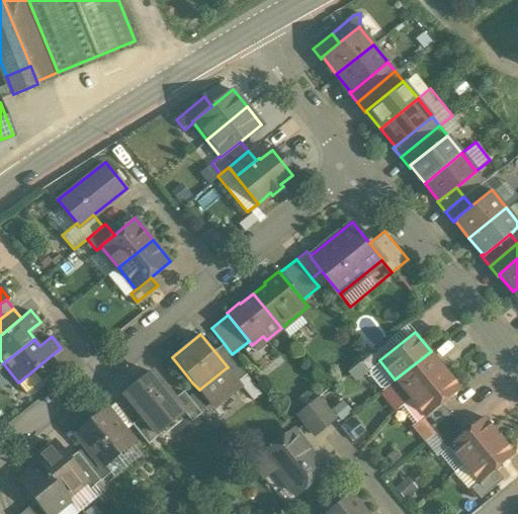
[(395,348),(387,338),(360,361),(367,370),(379,360),(395,348)]
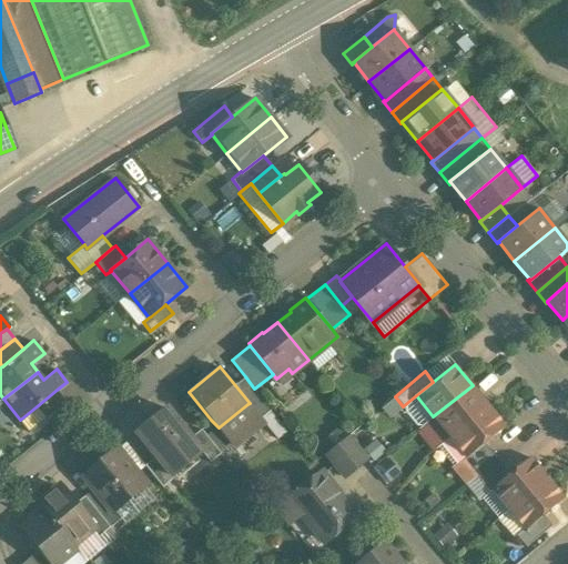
[(254,389),(245,376),(235,385),(250,403),(247,404),(259,418),(271,408),(254,389)]
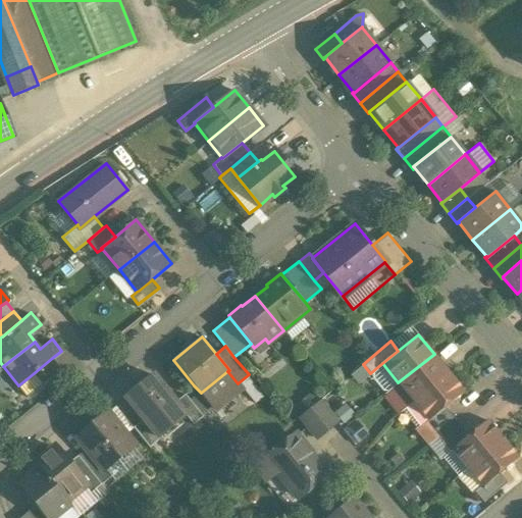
[(434,354),(398,382),(413,401),(449,372),(434,354)]
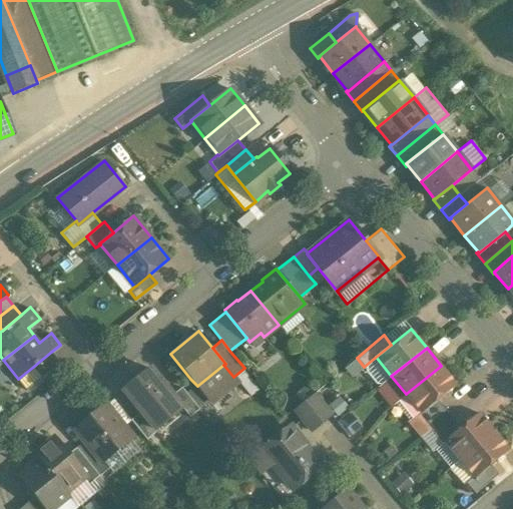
[(51,352),(33,367),(41,376),(58,361),(51,352)]
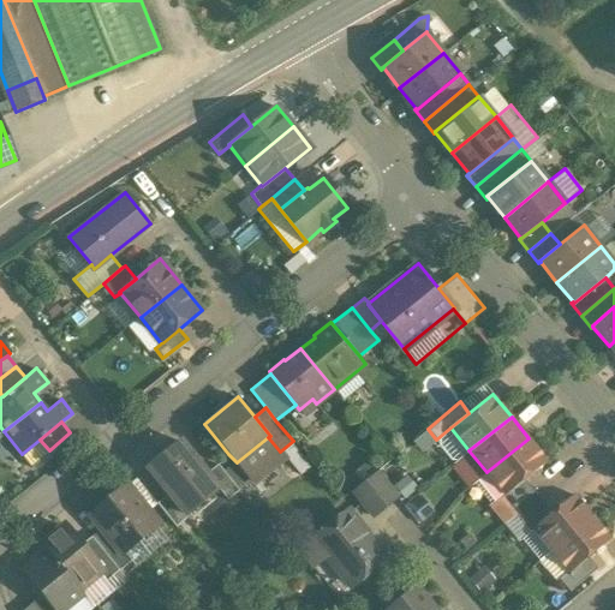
[(529,438),(487,472),(505,494),(525,478),(547,460),(529,438)]
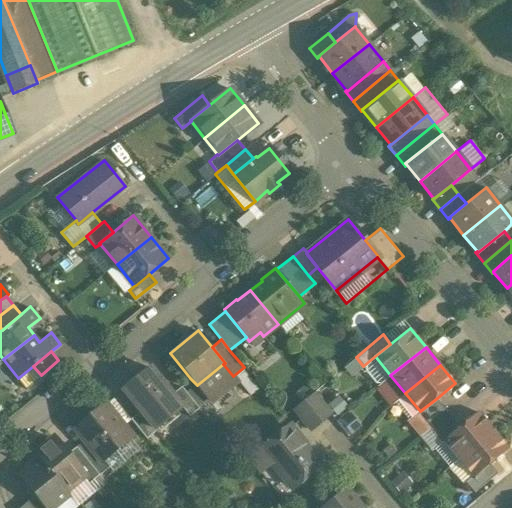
[(172,393),(150,366),(123,389),(140,410),(154,428),(181,406),(182,405),(172,393)]
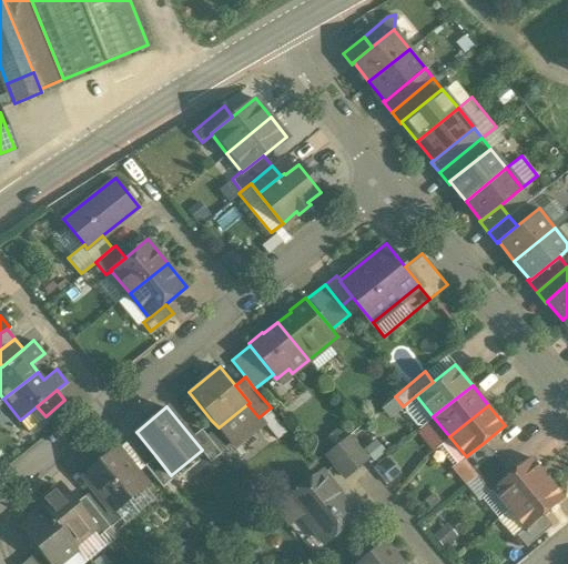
[(211,420),(201,427),(221,452),(231,443),(219,427),(211,420)]
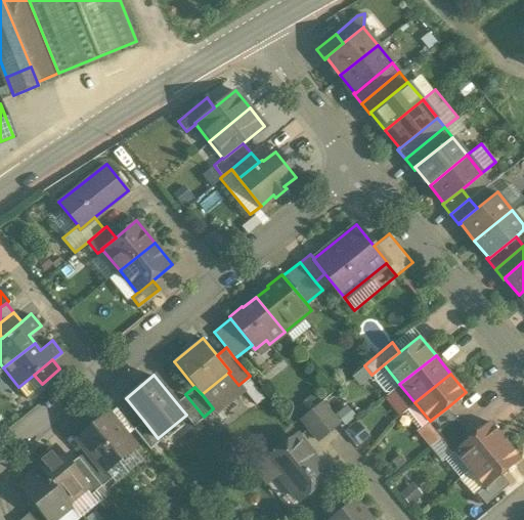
[(204,417),(185,394),(176,402),(186,415),(185,416),(193,425),(204,417)]
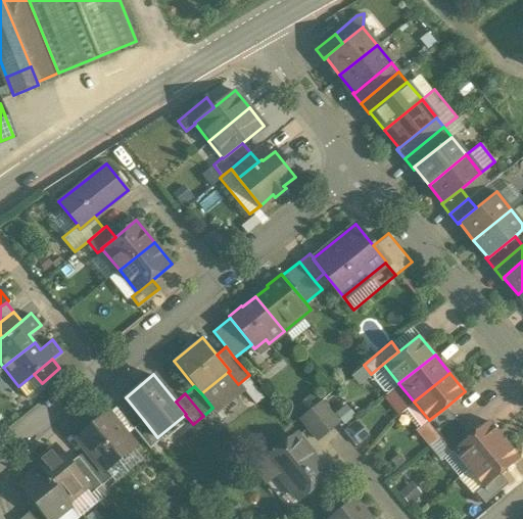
[(337,423),(319,400),(300,416),(319,438),(337,423)]
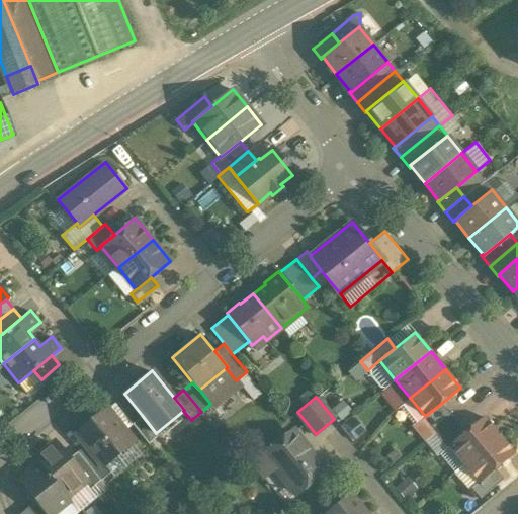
[(442,403),(425,416),(423,418),(434,432),(447,422),(443,417),(449,413),(442,403)]
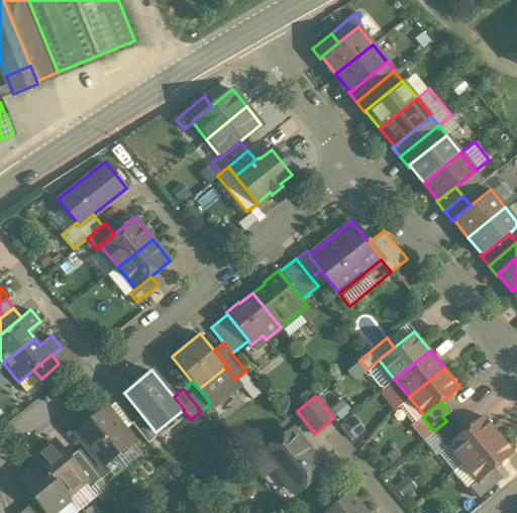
[(105,408),(77,431),(86,442),(103,464),(104,463),(131,440),(105,408)]
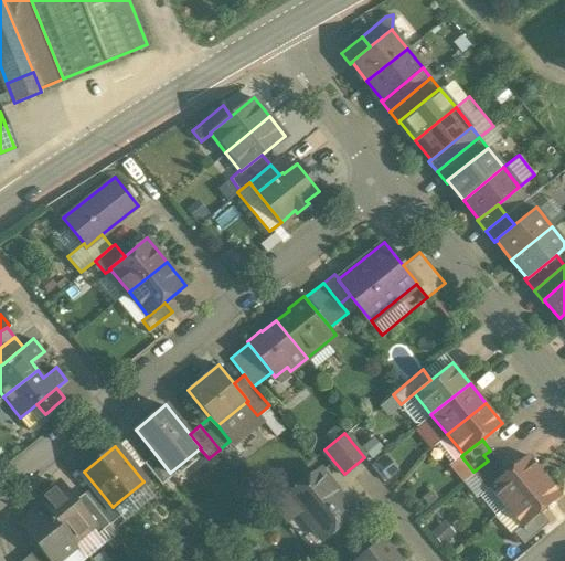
[(499,461),(490,451),(483,455),(488,461),(492,466),(499,461)]
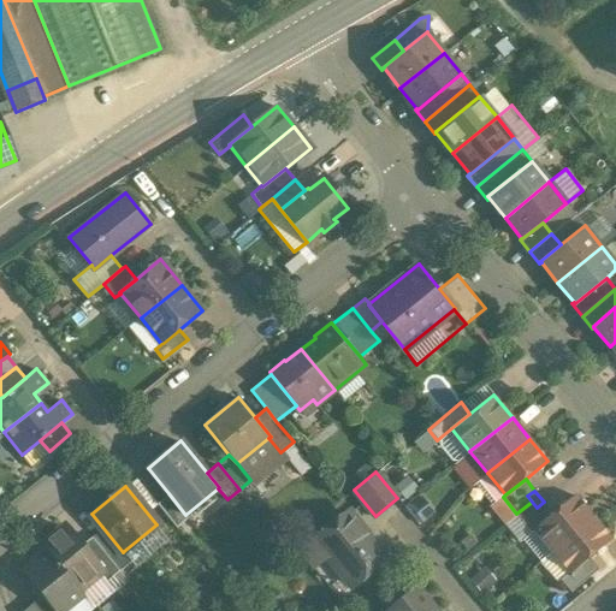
[(185,515),(169,493),(157,503),(176,526),(188,516),(185,515)]
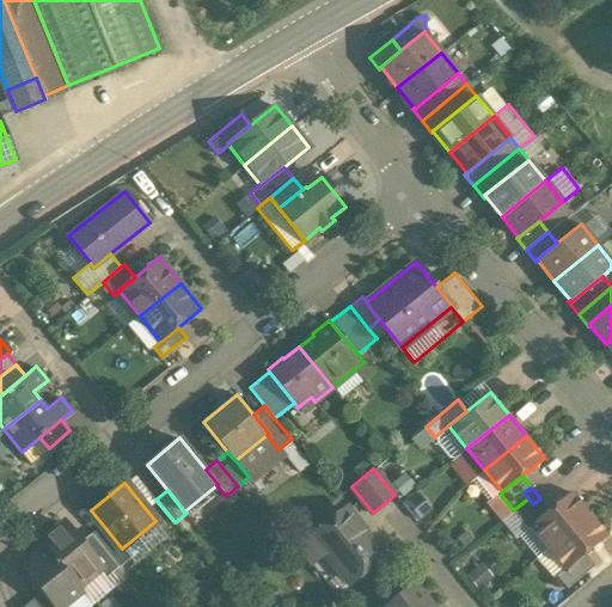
[(589,514),(571,491),(550,509),(530,525),(531,526),(548,547),(589,514)]
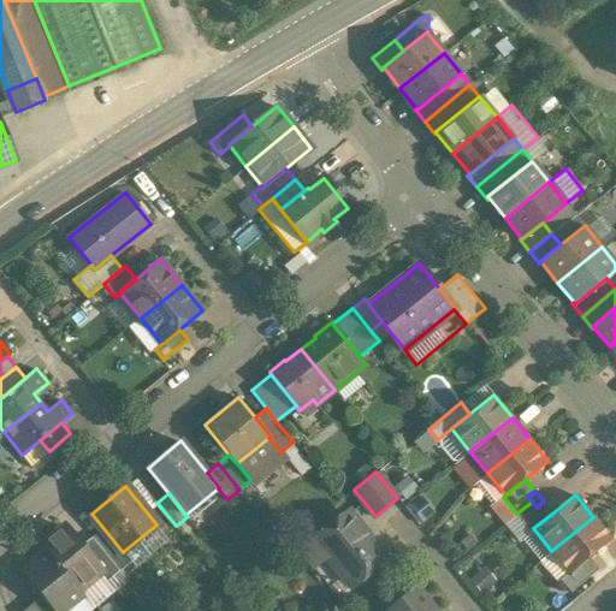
[(516,514),(503,497),(492,505),(505,523),(516,514)]
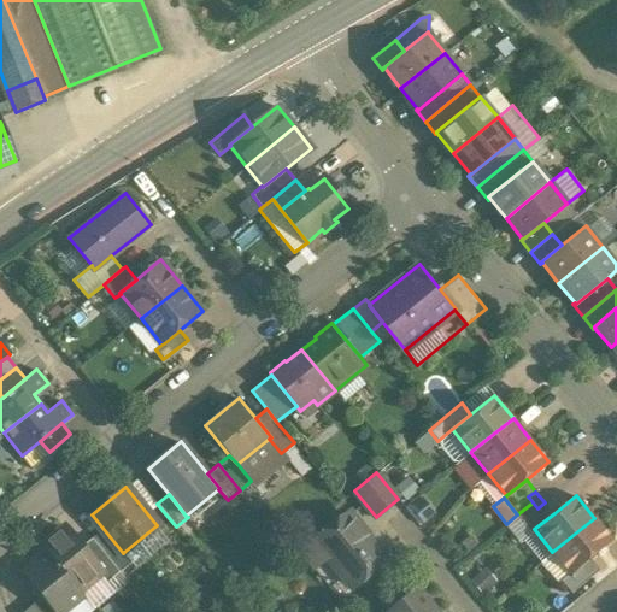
[(538,508),(522,521),(533,533),(535,530),(534,529),(554,513),(545,502),(538,508)]
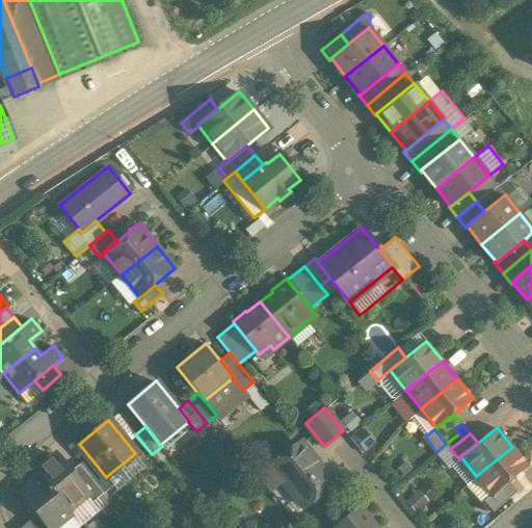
[(331,481),(300,443),(271,467),(303,505),(331,481)]
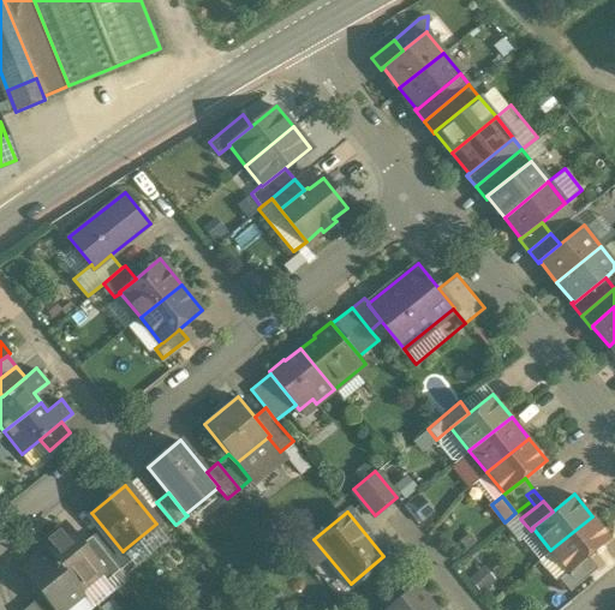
[(592,516),(550,550),(567,572),(568,572),(589,556),(610,538),(592,516)]
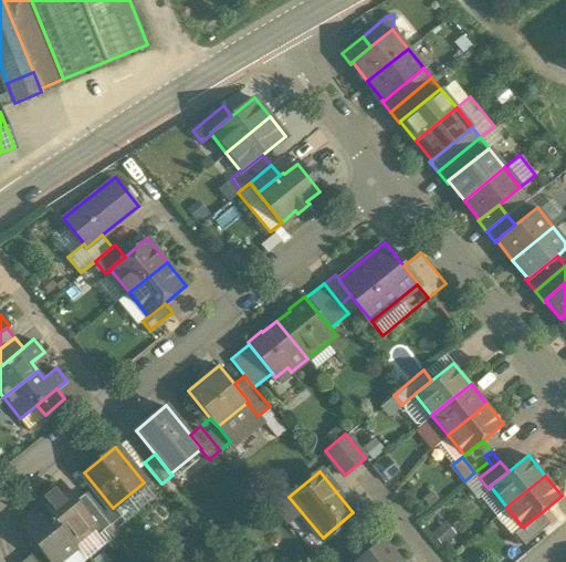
[(144,482),(114,507),(121,514),(118,517),(123,522),(155,496),(144,482)]
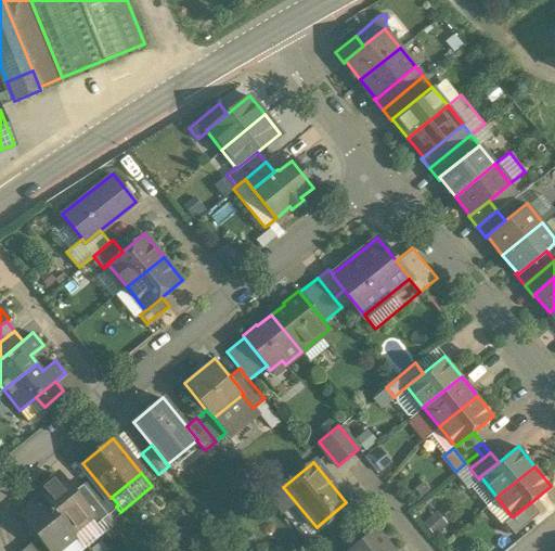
[(72,491),(57,474),(38,490),(42,496),(71,530),(89,515),(90,514),(72,491)]
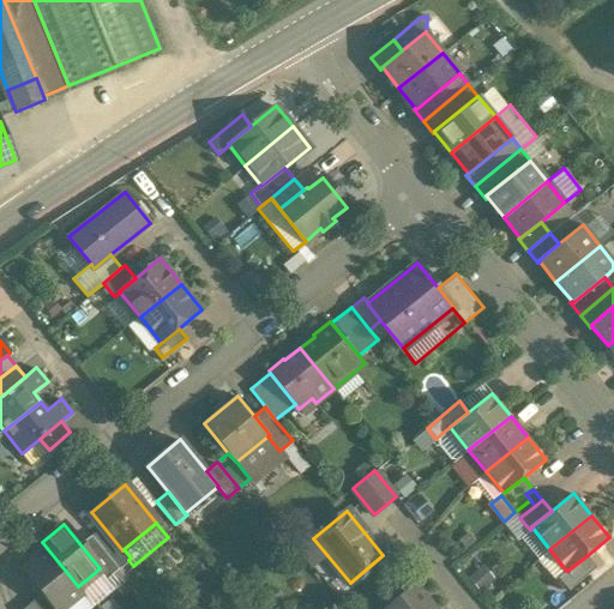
[(122,550),(102,525),(91,535),(118,568),(128,560),(131,558),(124,549),(122,550)]
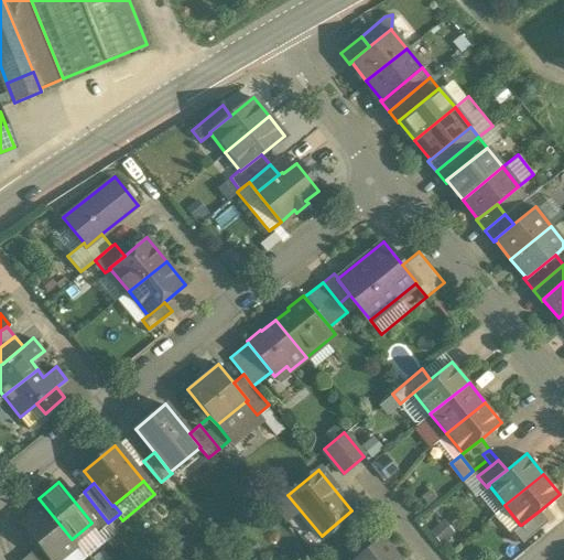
[(108,523),(84,492),(73,499),(91,523),(90,524),(96,531),(108,523)]
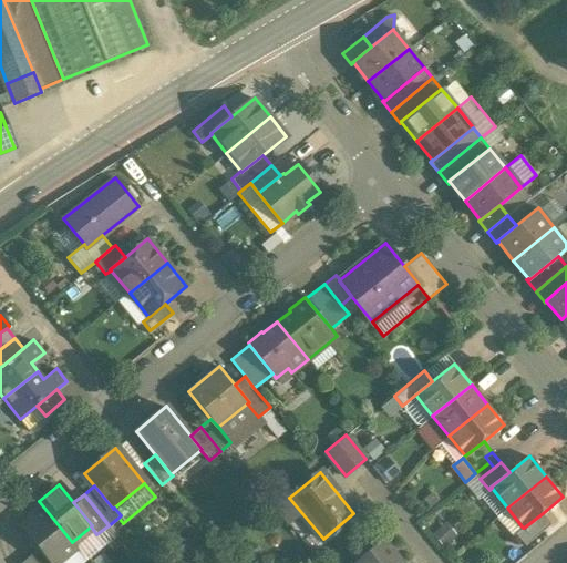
[(72,542),(43,507),(21,525),(30,536),(29,543),(34,550),(41,550),(51,562),(53,562),(75,546),(72,542)]
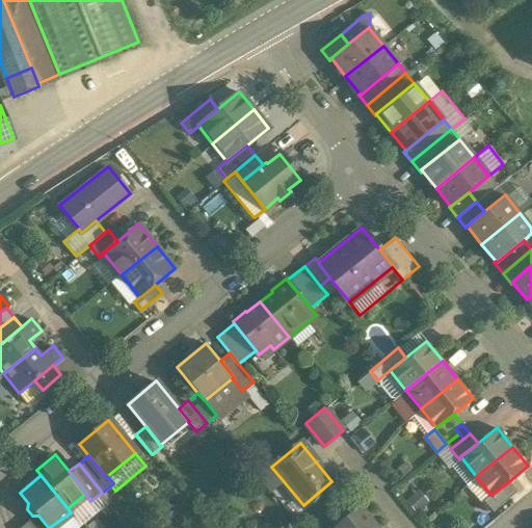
[(509,481),(491,495),(490,495),(484,500),(493,510),(516,491),(509,481)]
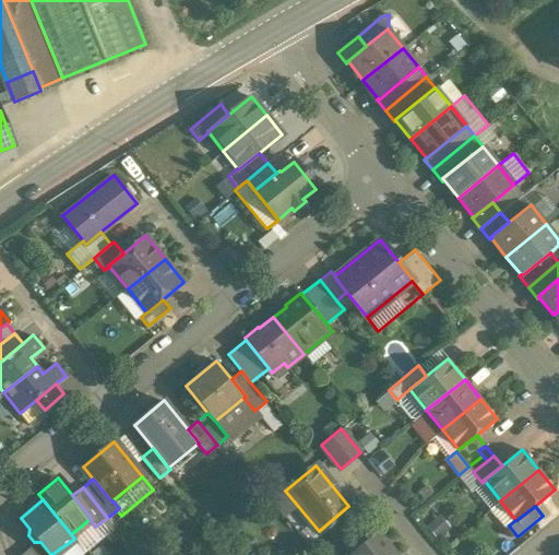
[(90,519),(71,534),(74,539),(85,552),(104,536),(95,527),(90,519)]
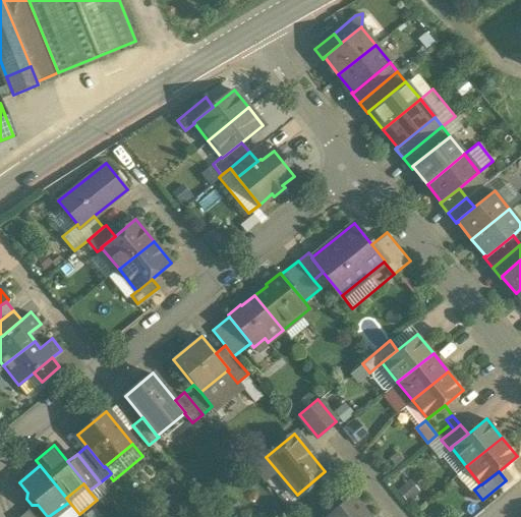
[(362,509),(352,498),(328,516),(362,516),(361,515),(362,509)]
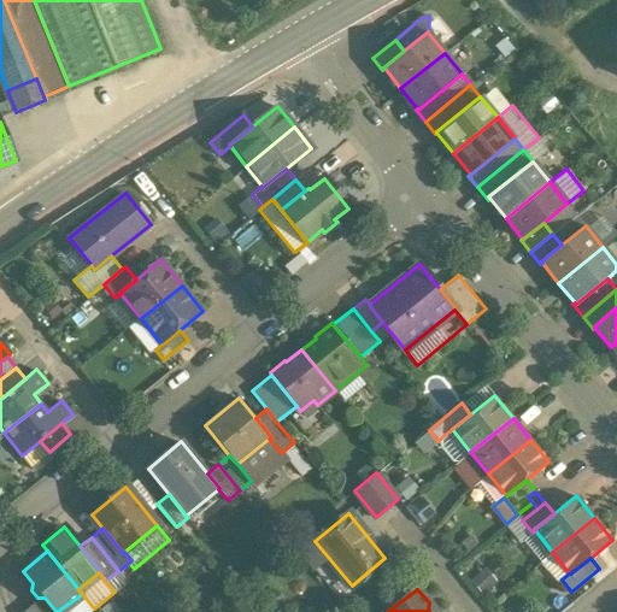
[(82,594),(58,611),(89,611),(94,608),(82,594)]
